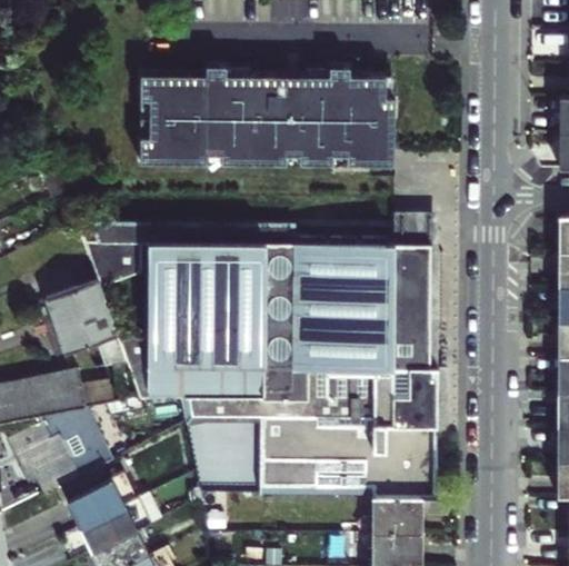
[(333,0),(333,22),(372,25),(373,0),(333,0)]
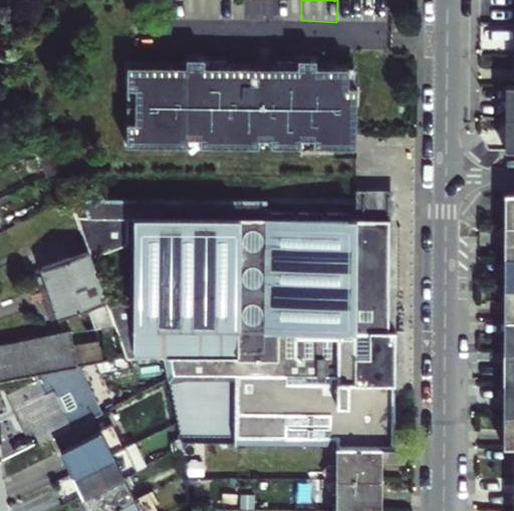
[(186,69),(127,69),(127,92),(136,91),(136,126),(126,125),(126,149),(187,150),(187,141),(200,141),(200,150),(258,150),(258,142),(270,142),(270,150),(300,150),(300,142),(313,142),(312,150),(357,150),(356,91),(349,91),(348,70),(316,70),(316,62),(298,62),(298,70),(204,70),(205,61),(186,61),(186,69)]
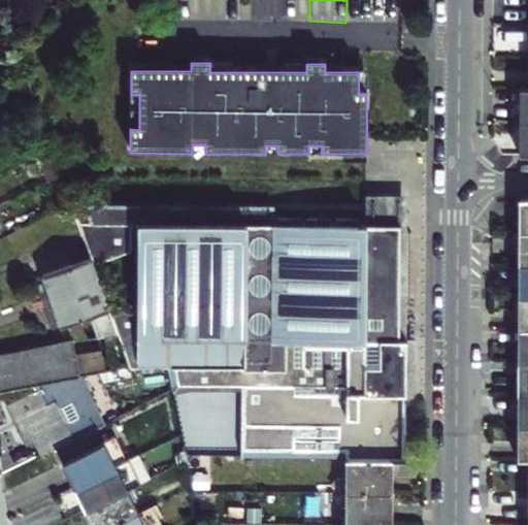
[(130,129),(139,130),(139,94),(131,95),(130,129)]
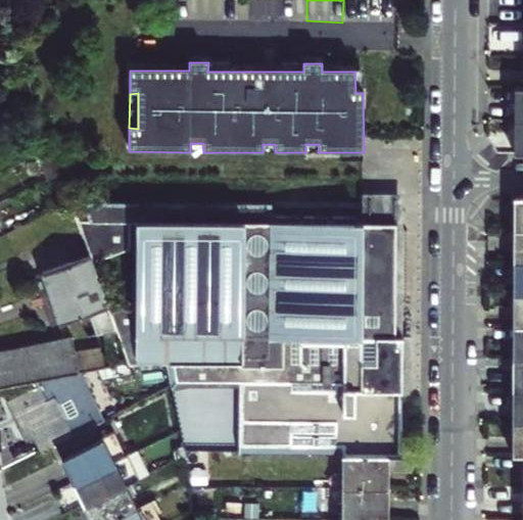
[(190,143),(190,152),(203,152),(203,143),(190,143)]
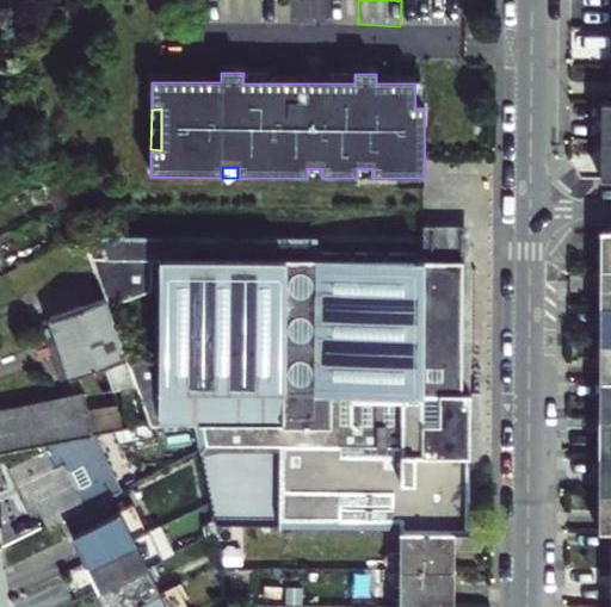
[(307,168),(307,178),(321,178),(321,168),(307,168)]
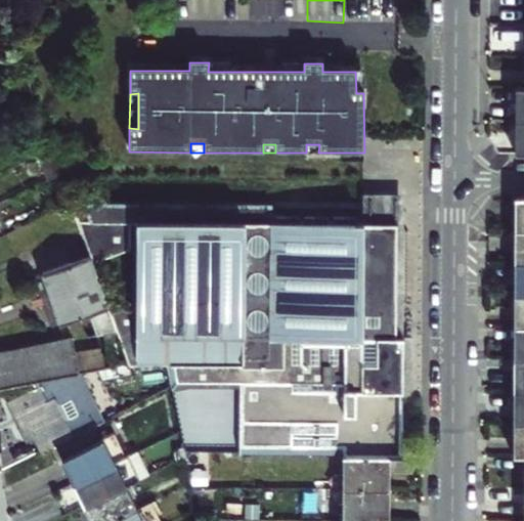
[(306,144),(306,153),(318,153),(319,144),(306,144)]
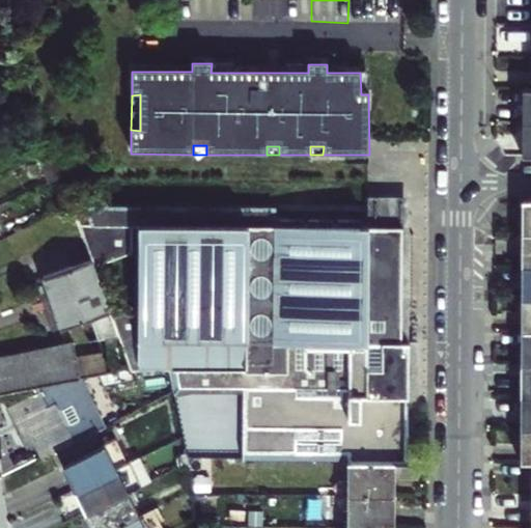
[(39,161),(49,186),(61,179),(52,155),(39,161)]
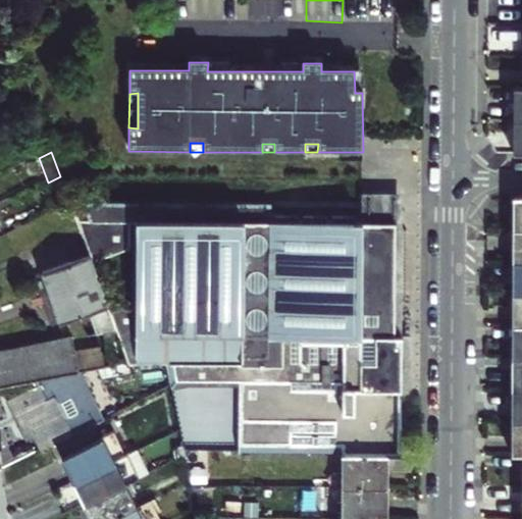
[(374,246),(374,248),(375,250),(381,250),(381,245),(397,245),(402,245),(403,196),(361,196),(361,225),(364,225),(363,241),(366,241),(367,241),(369,242),(370,243),(371,243),(373,245),(374,246)]
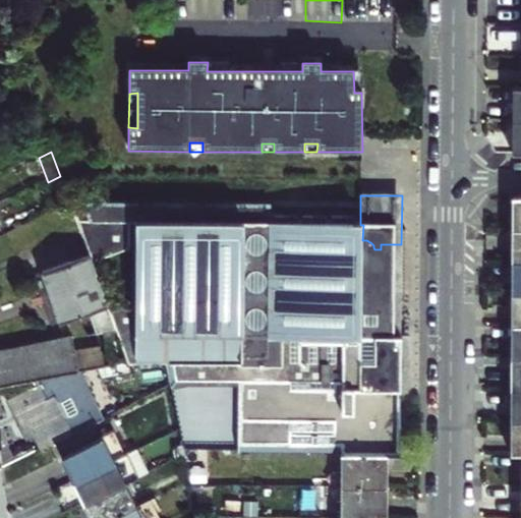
[(381,249),(374,249),(373,247),(373,245),(372,244),(370,242),(369,242),(368,241),(366,240),(365,240),(362,240),(363,225),(360,225),(358,225),(263,224),(263,211),(71,210),(89,257),(92,265),(129,251),(129,224),(135,224),(135,308),(107,307),(116,333),(128,365),(166,366),(183,455),(342,456),(385,456),(399,456),(400,391),(400,379),(395,379),(396,244),(381,244),(381,249)]
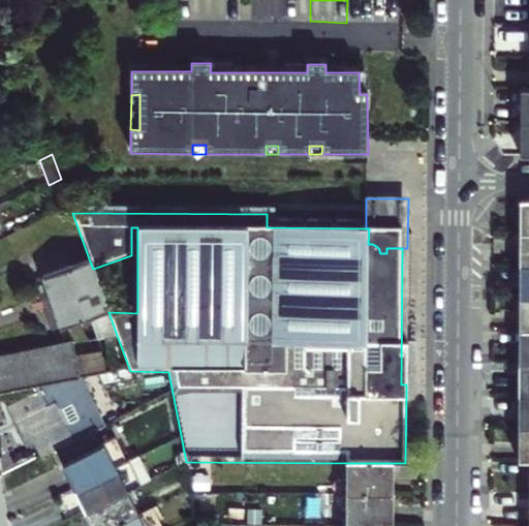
[(401,384),(406,384),(406,397),(416,397),(416,343),(406,343),(407,248),(402,248),(401,384)]
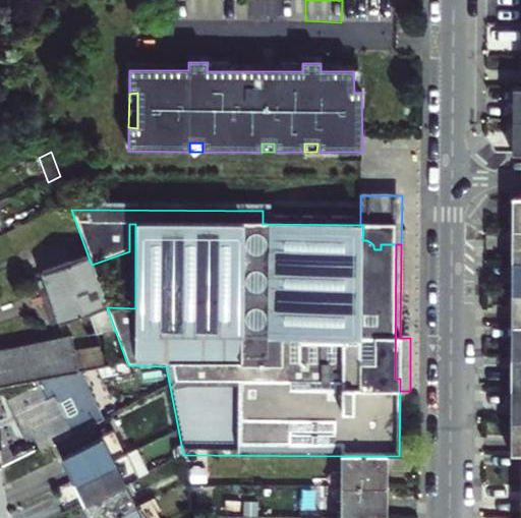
[(89,257),(41,275),(58,326),(88,315),(96,336),(106,334),(116,333),(107,307),(92,265),(89,257)]
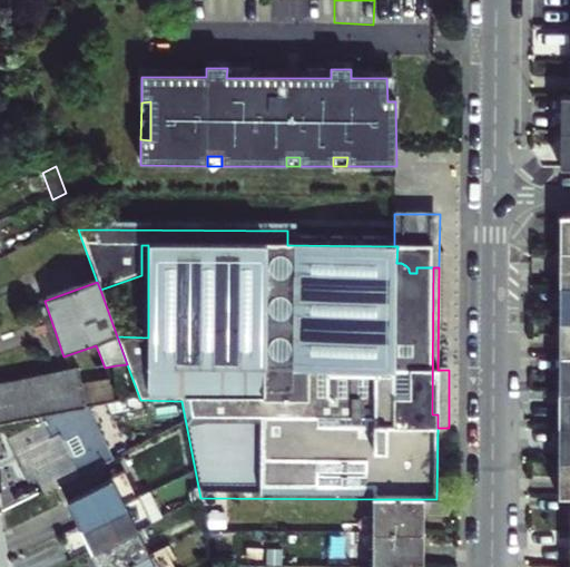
[(569,322),(561,322),(560,357),(569,357),(569,322)]
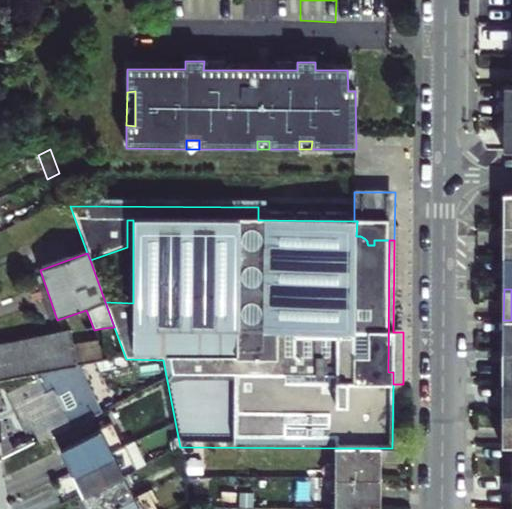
[(511,320),(503,320),(503,352),(511,351),(511,320)]
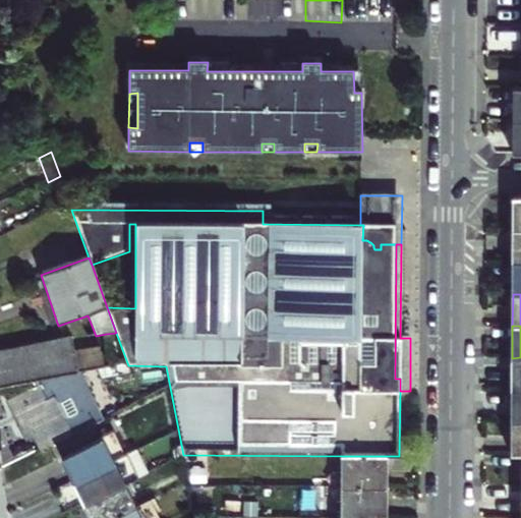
[(106,334),(110,367),(122,365),(116,333),(106,334)]
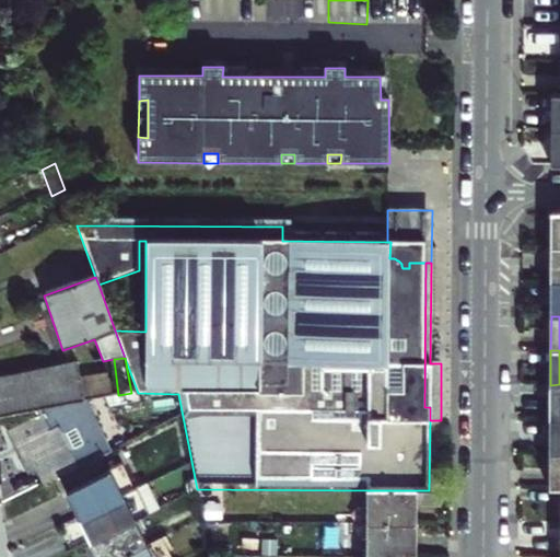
[(81,381),(79,364),(0,380),(0,417),(39,410),(82,402),(113,396),(108,375),(81,381)]
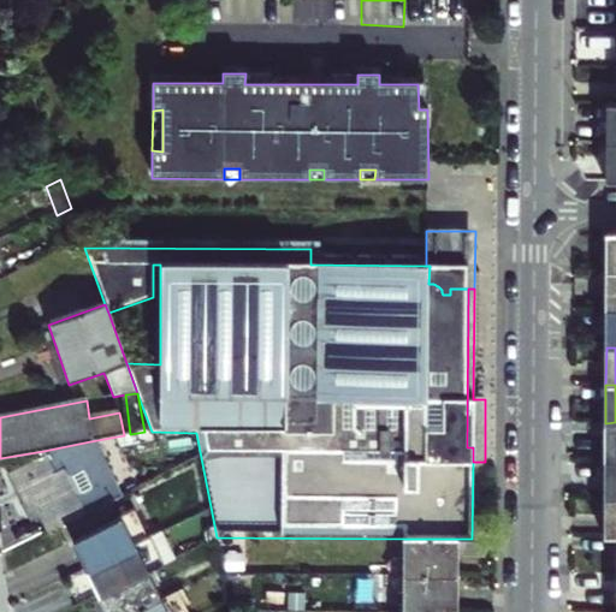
[(615,422),(605,423),(605,461),(615,461),(615,422)]
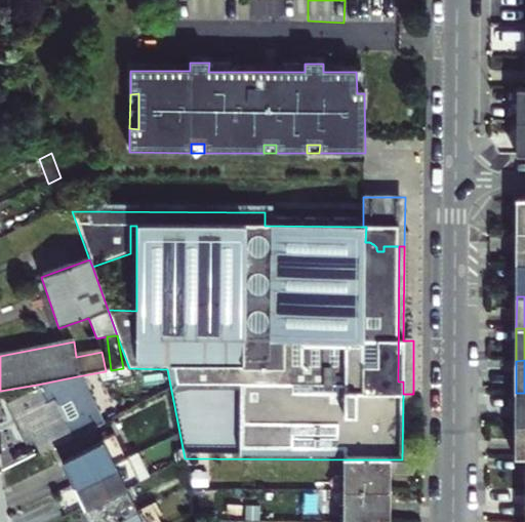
[(36,439),(43,454),(56,448),(92,430),(101,426),(77,376),(37,385),(39,389),(7,404),(27,444),(36,439)]
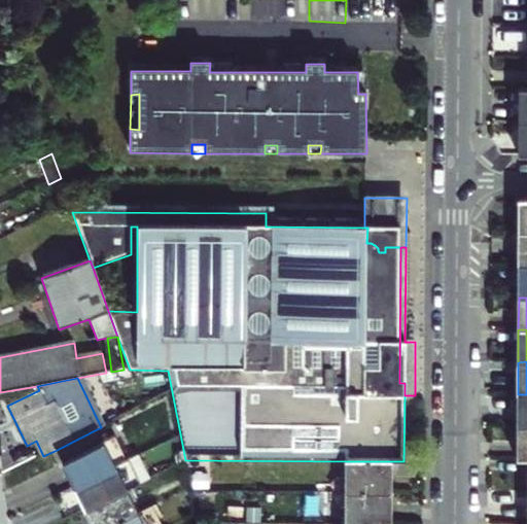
[(526,394),(518,394),(518,426),(526,426),(526,394)]
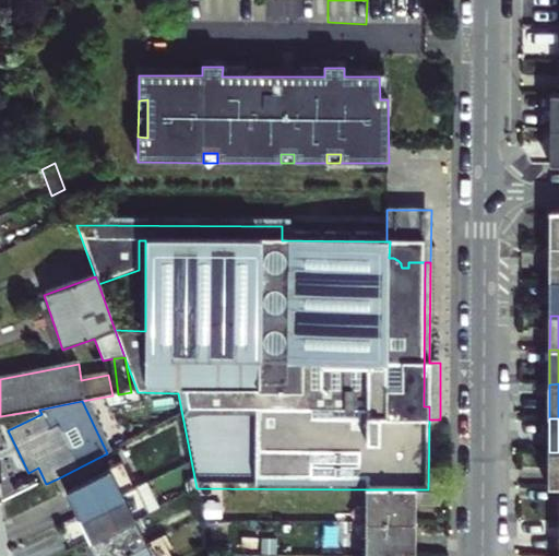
[(558,452),(549,452),(548,487),(558,486),(558,452)]
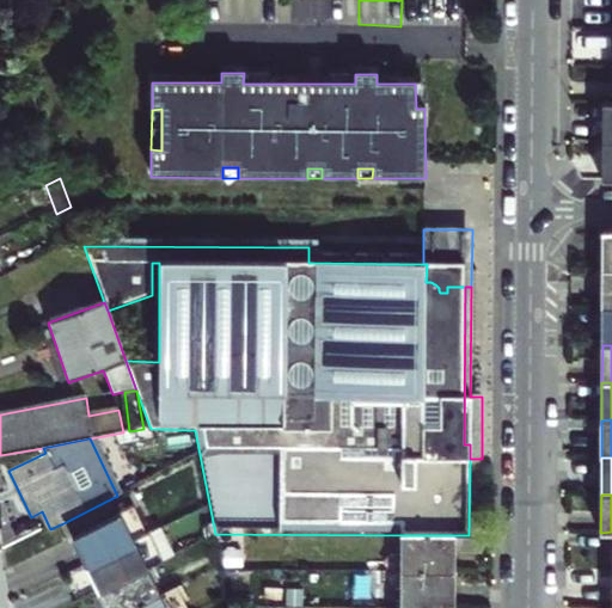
[(108,501),(66,522),(87,566),(147,536),(134,509),(115,517),(108,501)]
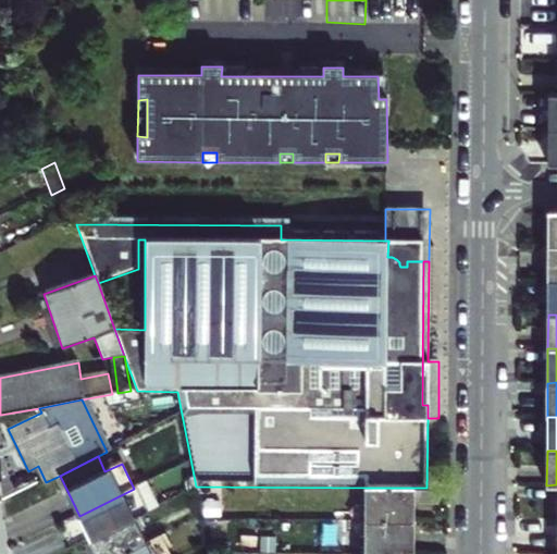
[(194,488),(186,468),(175,471),(183,492),(194,488)]
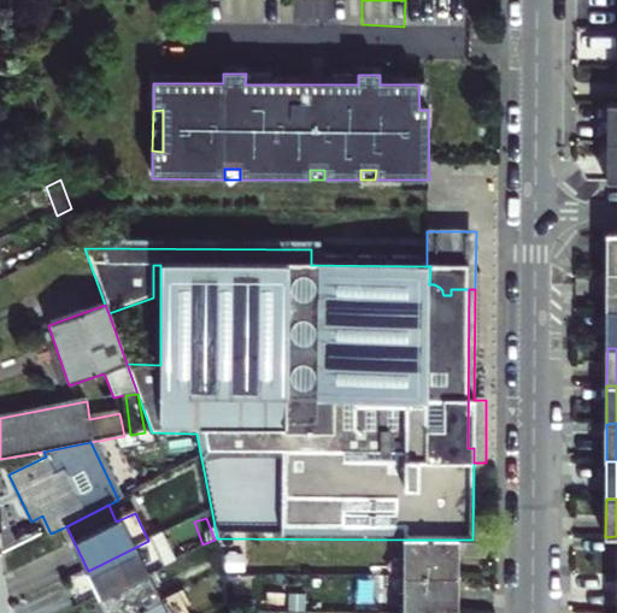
[(148,541),(88,571),(100,597),(148,575),(176,561),(163,535),(148,541)]
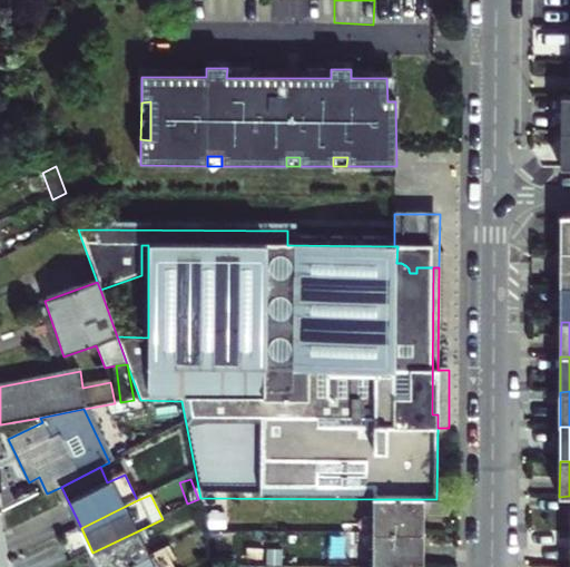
[(421,499),(374,499),(374,535),(421,535),(421,499)]
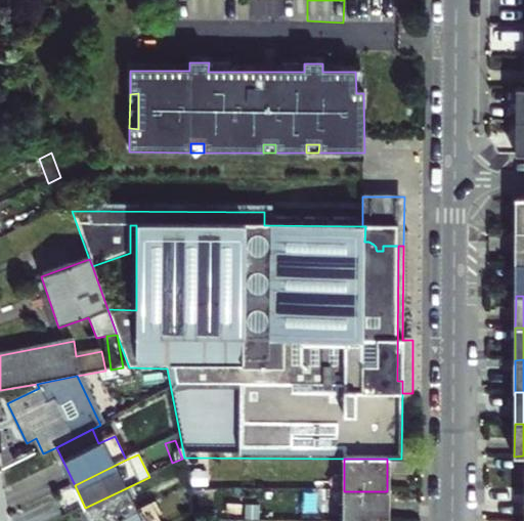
[(126,488),(85,508),(91,520),(118,520),(137,512),(126,488)]
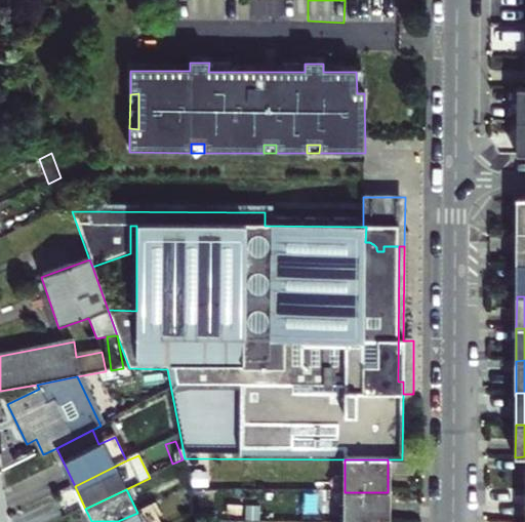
[(388,492),(345,492),(344,521),(388,521),(388,492)]
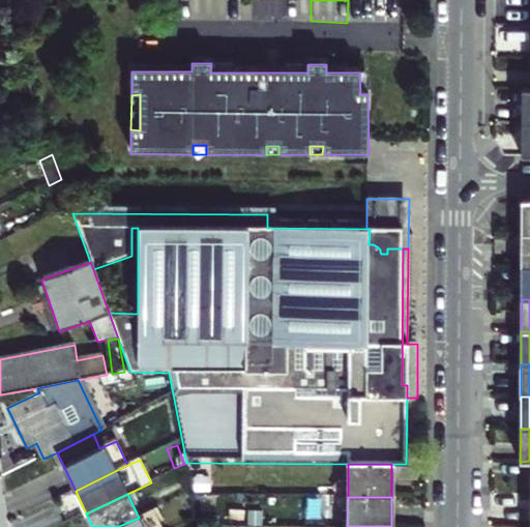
[(143,526),(139,518),(119,526),(143,526)]
